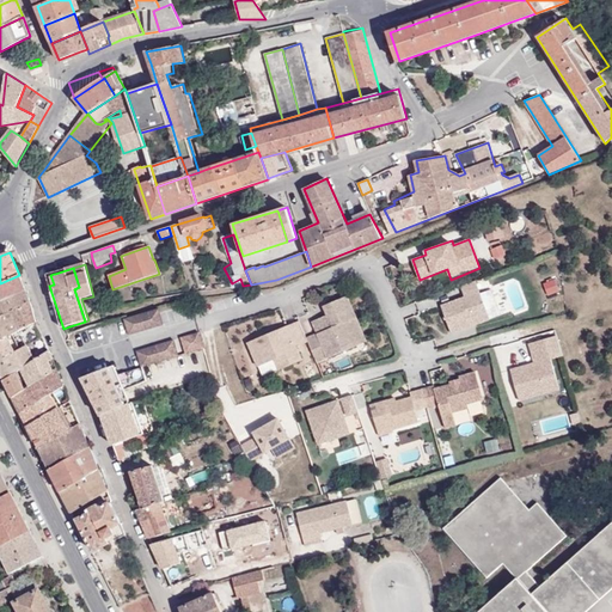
[(0,301),(26,291),(19,275),(0,283),(0,301)]
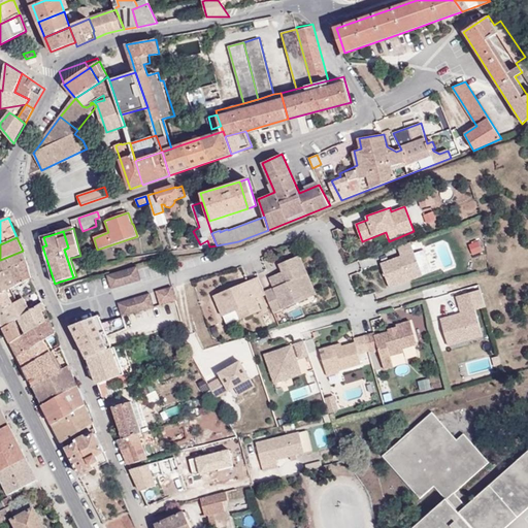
[(411,243),(398,248),(401,256),(381,263),(390,288),(424,275),(411,243)]
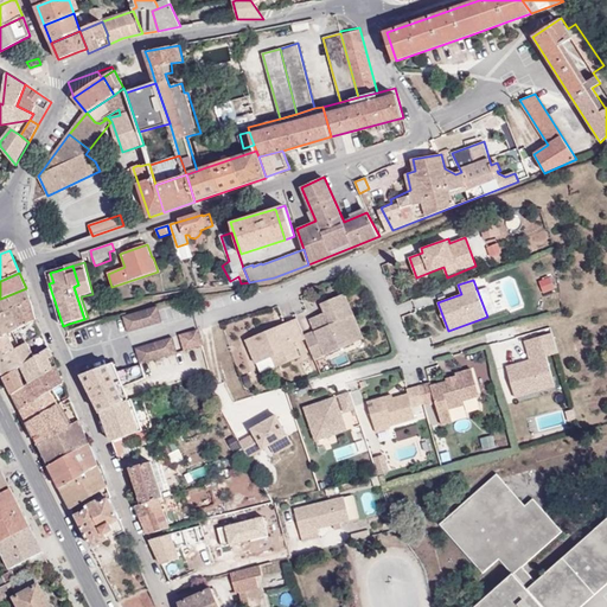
[(0,299),(0,314),(13,310),(31,301),(26,288),(0,299)]
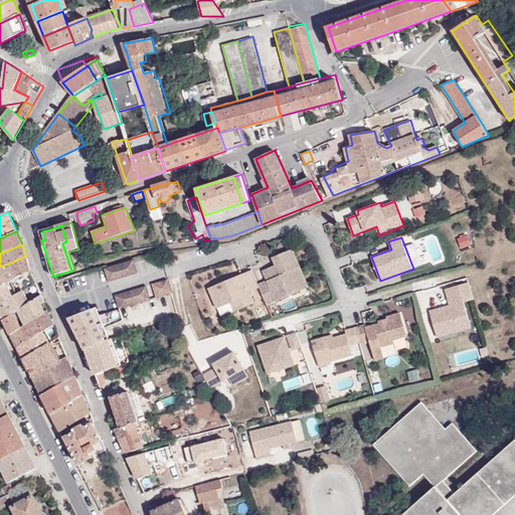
[(267,281),(258,285),(259,288),(266,305),(299,292),(295,282),(299,280),(295,270),(300,268),(292,249),(273,258),(276,266),(263,271),(267,281)]
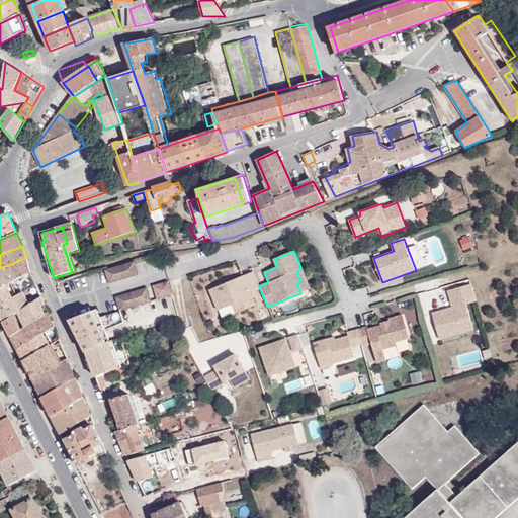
[(26,257),(11,264),(17,280),(31,274),(26,257)]
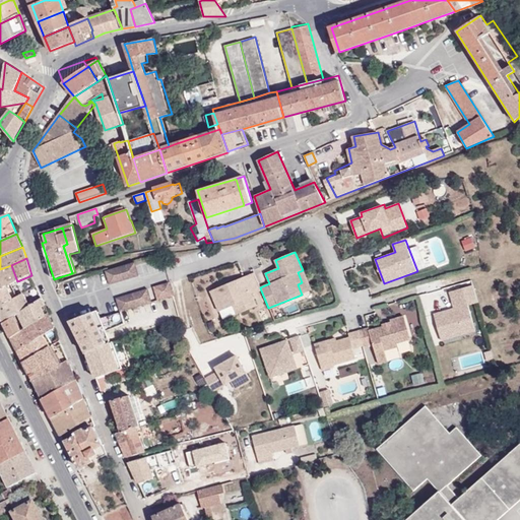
[(135,260),(106,269),(110,285),(139,276),(136,264),(135,260)]
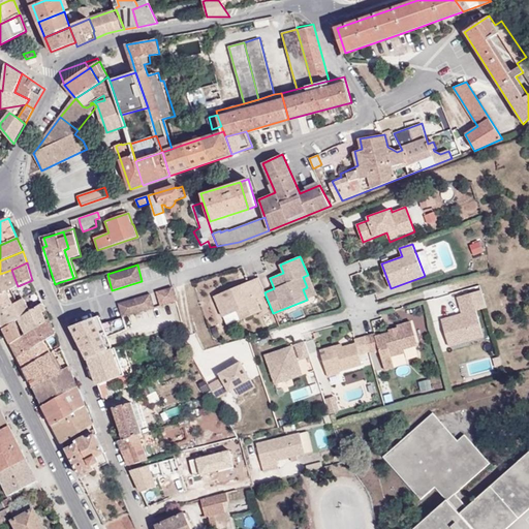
[(11,270),(0,274),(0,294),(8,291),(13,303),(37,290),(32,280),(18,286),(11,270)]
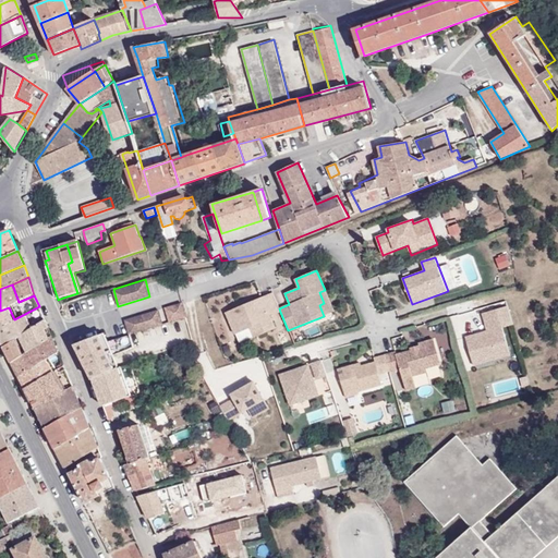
[(334,312),(325,290),(319,292),(324,303),(319,305),(324,316),(334,312)]
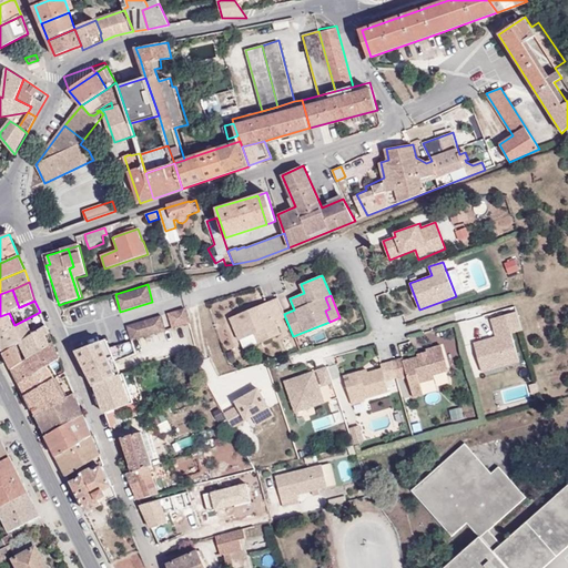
[(277,298),(230,317),(240,340),(255,333),(259,343),(281,334),(276,322),(285,317),(284,314),(277,298)]
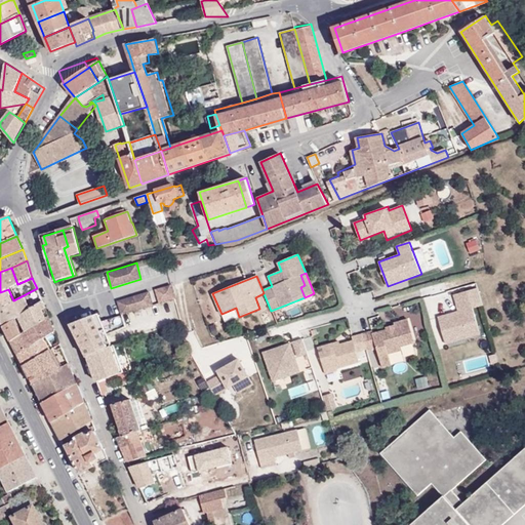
[(171,285),(155,290),(158,303),(169,299),(174,298),(171,285)]
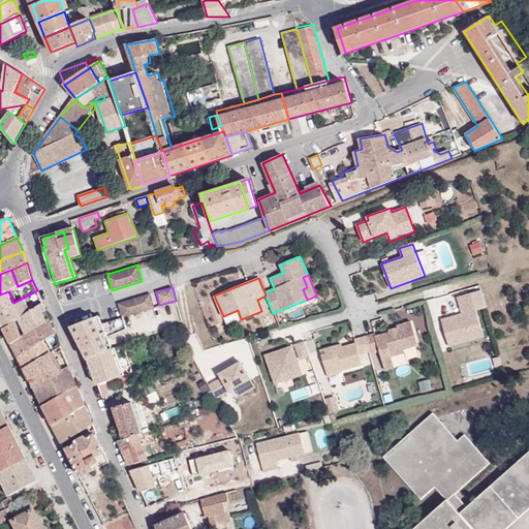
[(13,303),(0,310),(0,319),(4,329),(19,319),(43,304),(37,290),(13,303)]
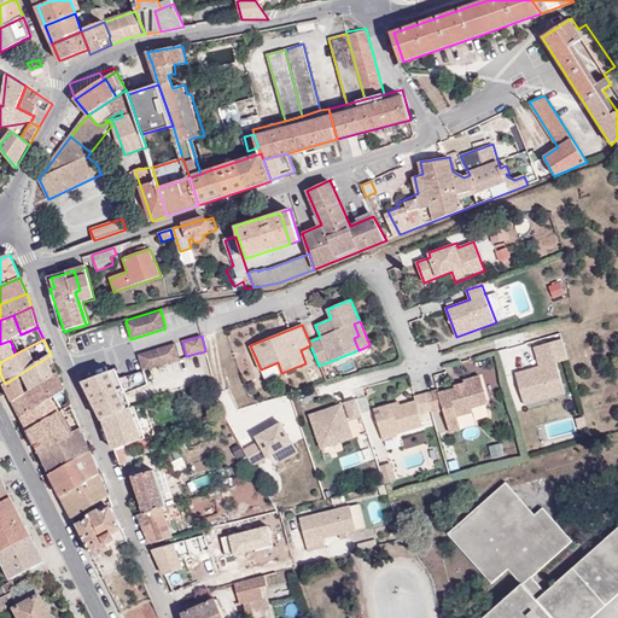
[(564,339),(536,348),(542,367),(534,369),(534,373),(530,374),(529,371),(517,374),(524,398),(548,391),(551,398),(566,394),(558,363),(570,360),(564,339)]
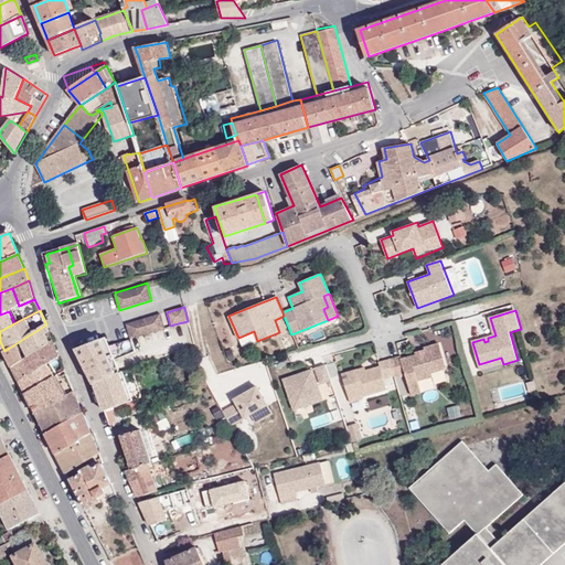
[(9,311),(0,315),(0,331),(14,323),(9,311)]
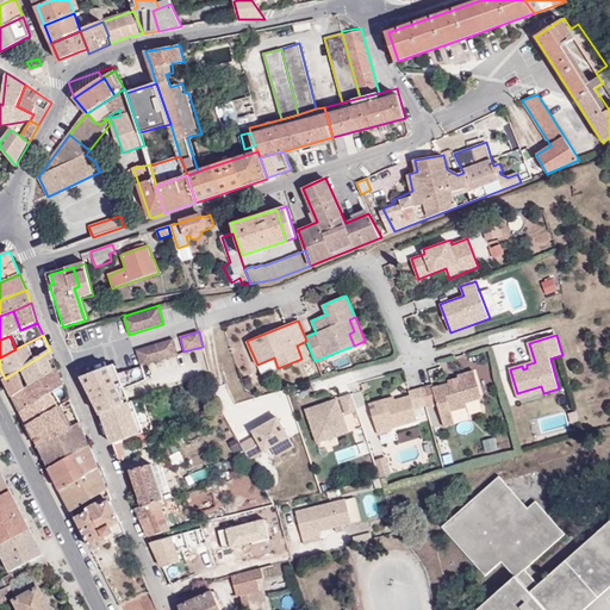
[(174,338),(137,349),(142,365),(178,354),(174,338)]
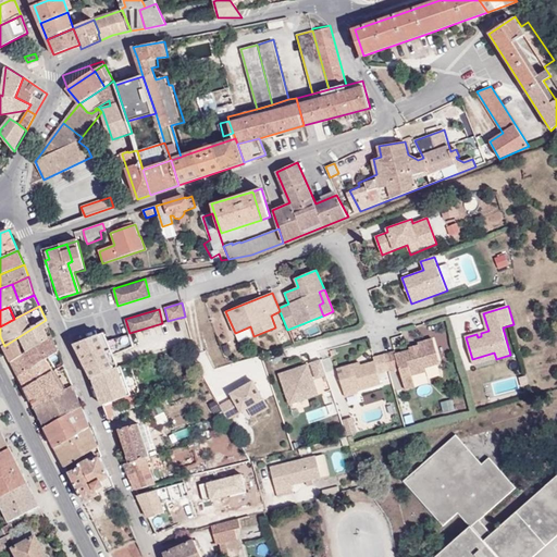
[(46,320),(20,336),(28,353),(52,336),(46,320)]
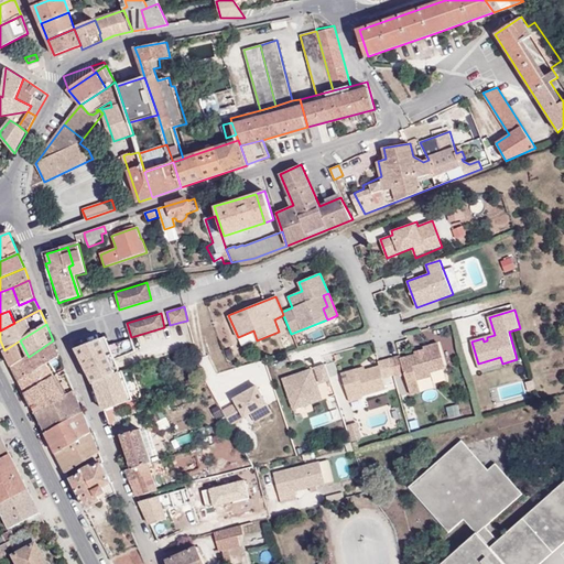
[(99,339),(77,348),(94,380),(114,371),(102,347),(99,339)]
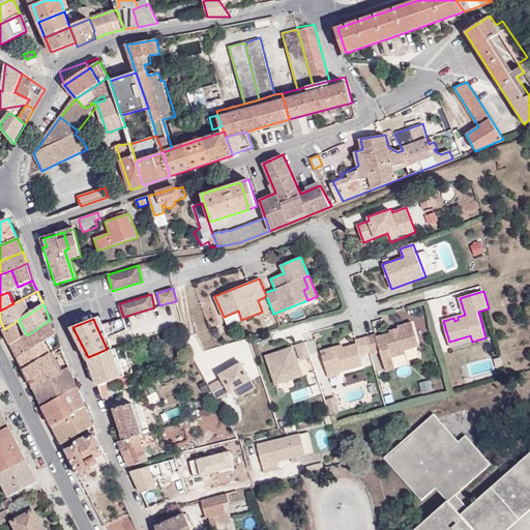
[(19,320),(4,329),(12,345),(27,335),(19,320)]
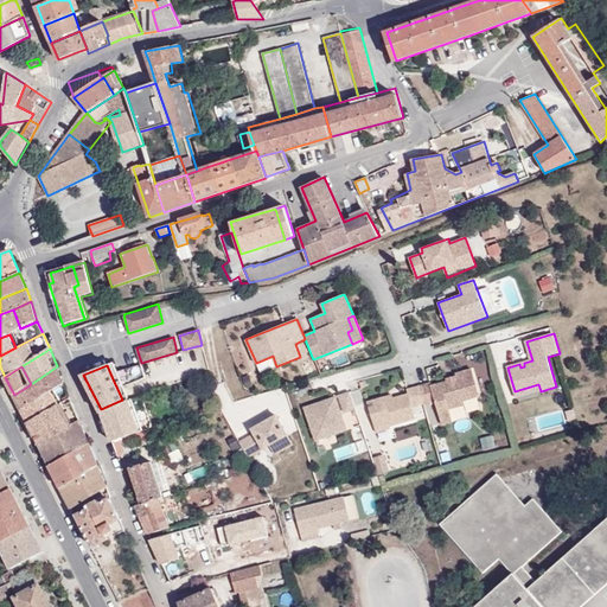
[(31,384),(14,395),(21,409),(53,390),(65,383),(57,366),(31,384)]
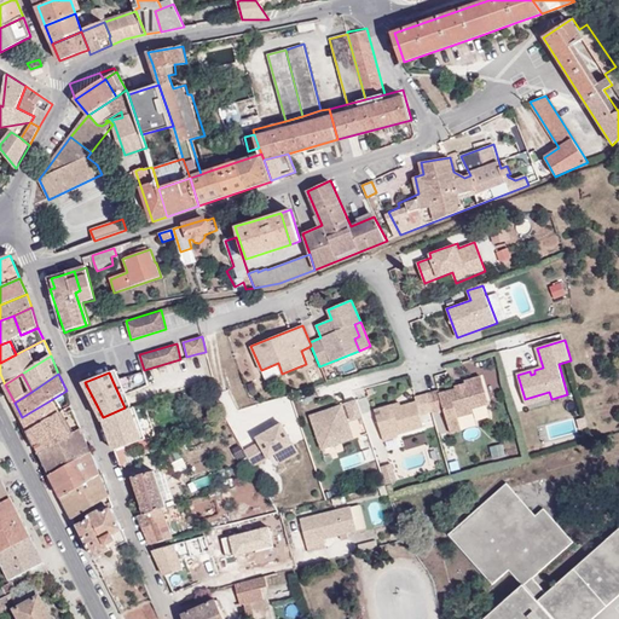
[(433,414),(444,411),(451,433),(462,429),(458,418),(474,414),(473,410),(490,405),(481,376),(466,381),(466,382),(455,386),(456,388),(439,394),(439,391),(428,393),(433,414)]
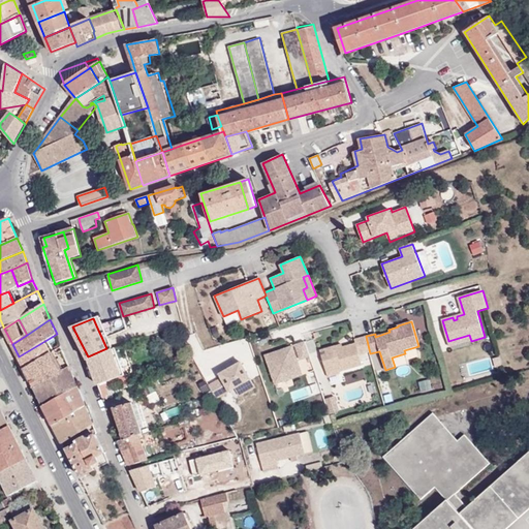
[(469,335),(448,341),(450,347),(471,341),(469,335)]
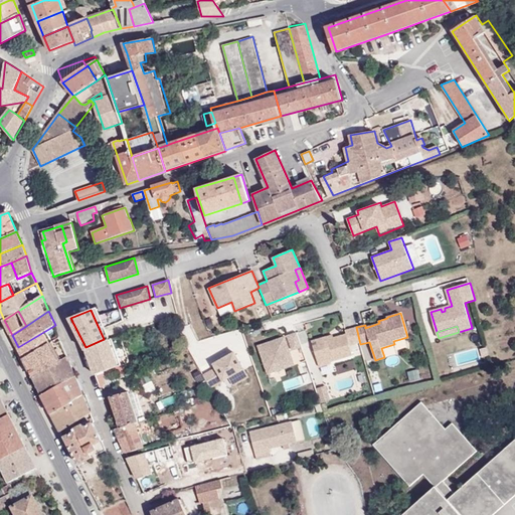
[(333,334),(313,341),(321,367),(334,363),(333,361),(353,355),(352,350),(357,348),(356,345),(360,344),(356,327),(345,330),(347,334),(334,338),(333,334)]
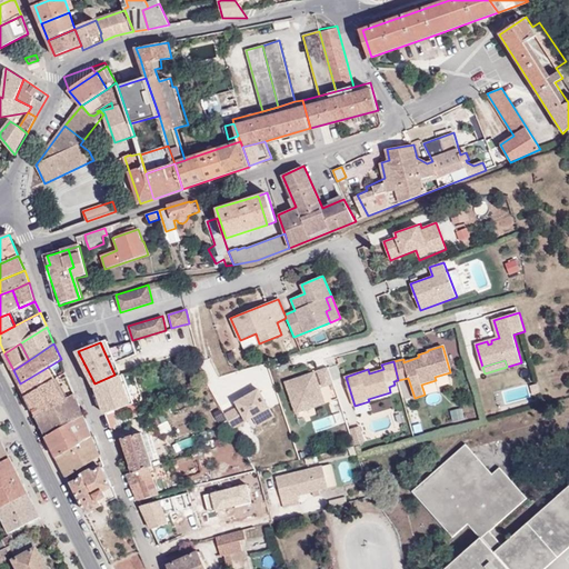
[(50,366),(20,383),(26,396),(58,377),(50,366)]
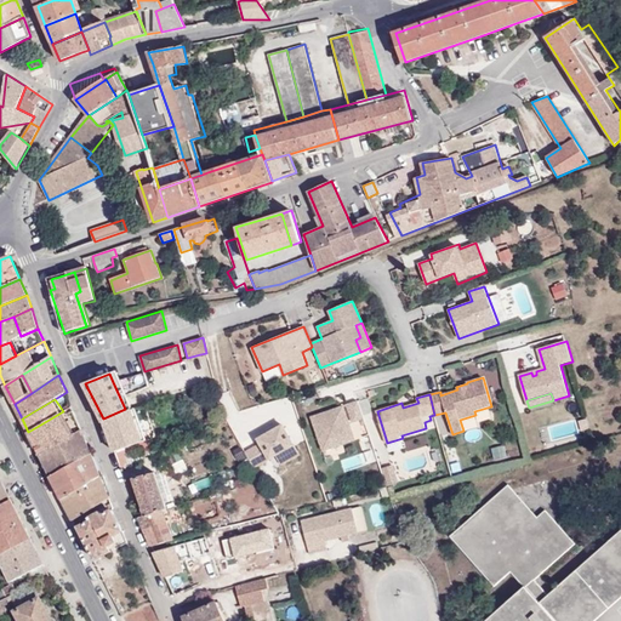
[(358,400),(311,417),(323,451),(358,439),(352,423),(364,420),(358,400)]
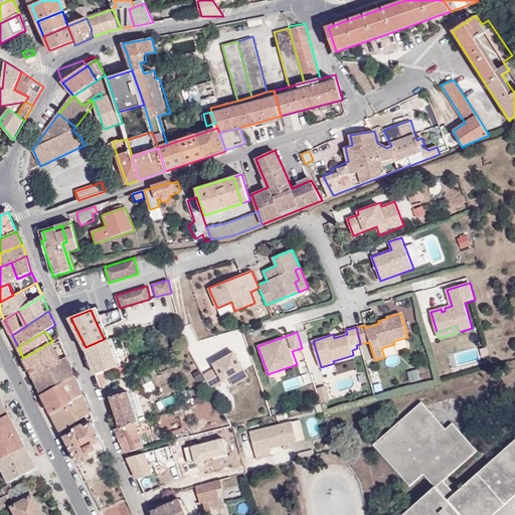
[(104,339),(86,347),(94,370),(117,361),(108,336),(104,339)]
